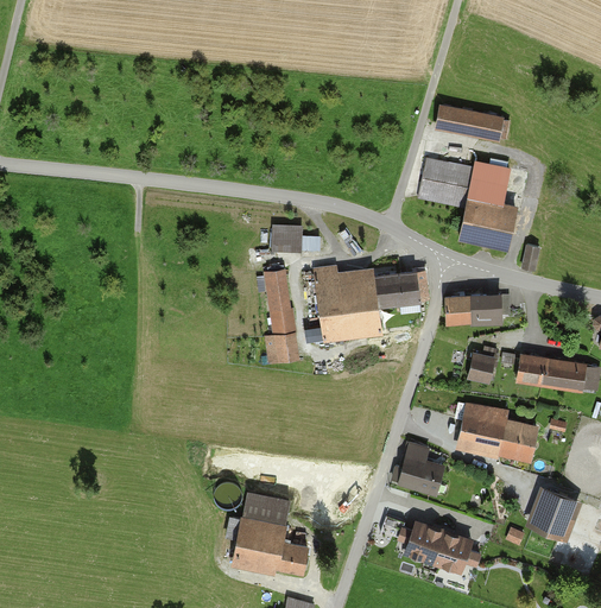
[(506,120),(438,107),(435,126),(503,139),(506,120)]
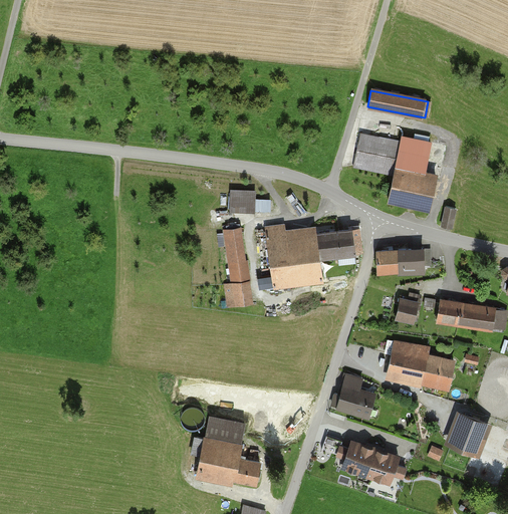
[(401,140),(357,133),(351,167),(391,174),(385,202),(433,211),(439,172),(430,170),(435,142),(402,136),(401,140)]
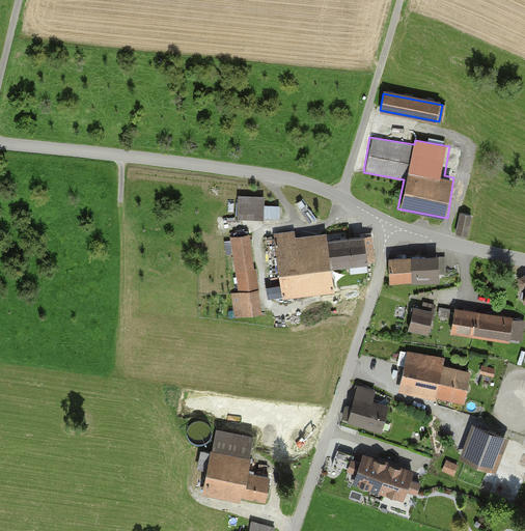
[(264,196),(238,196),(238,217),(264,217),(264,196)]
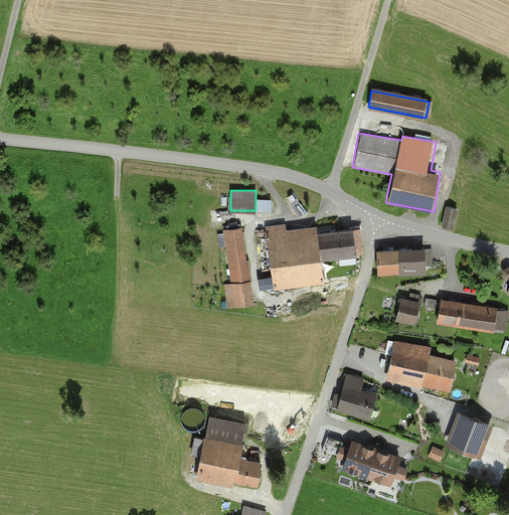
[(440,207),(438,225),(448,227),(450,209),(440,207)]
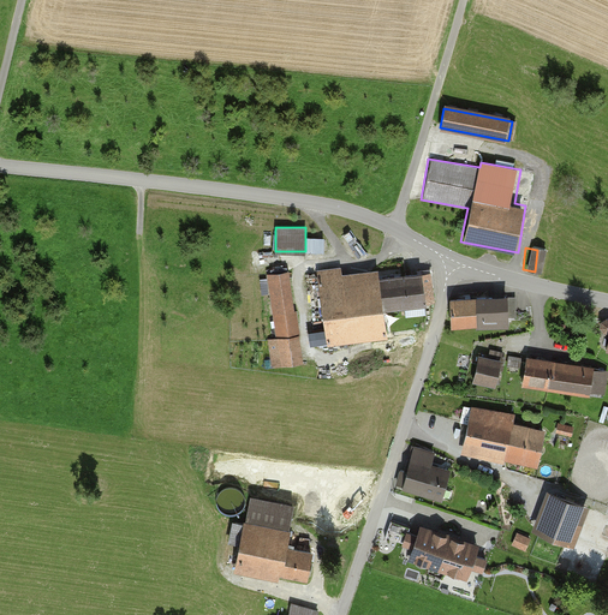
[(424,270),(319,284),(326,345),(400,335),(398,311),(429,308),(424,270)]
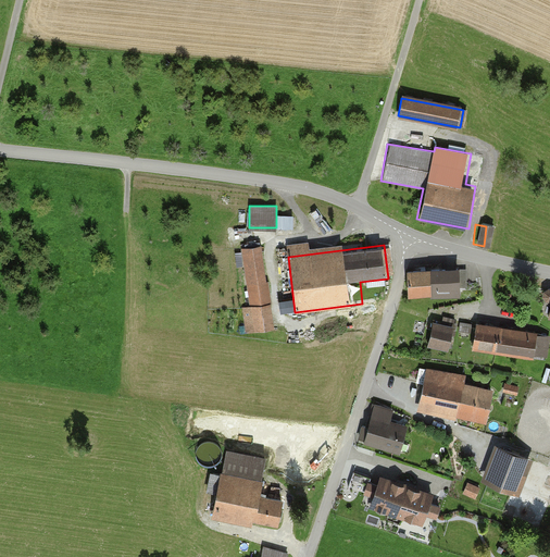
[(273,331),(261,247),(240,250),(249,306),(241,307),(246,334),(273,331)]
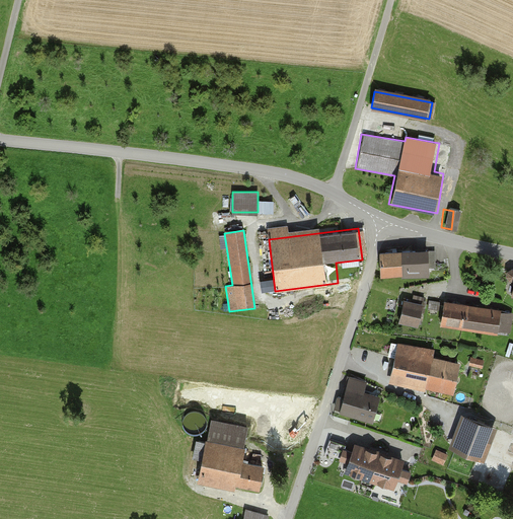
[(255,231),(255,256),(264,256),(264,231),(255,231)]
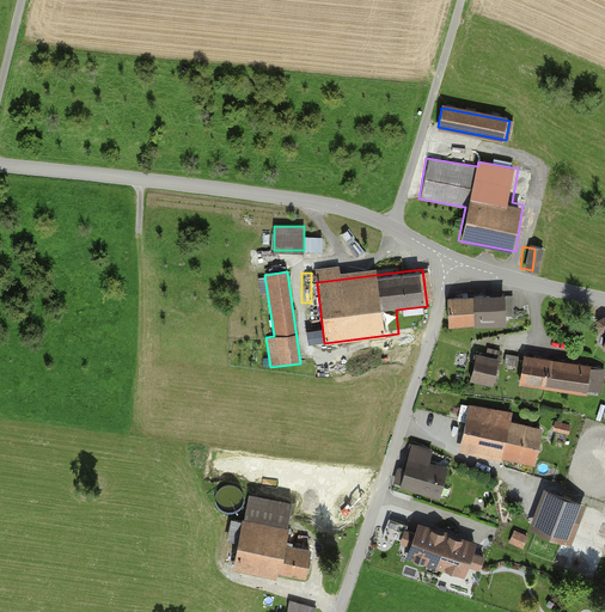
[(507,298),(445,301),(446,328),(509,324),(507,298)]
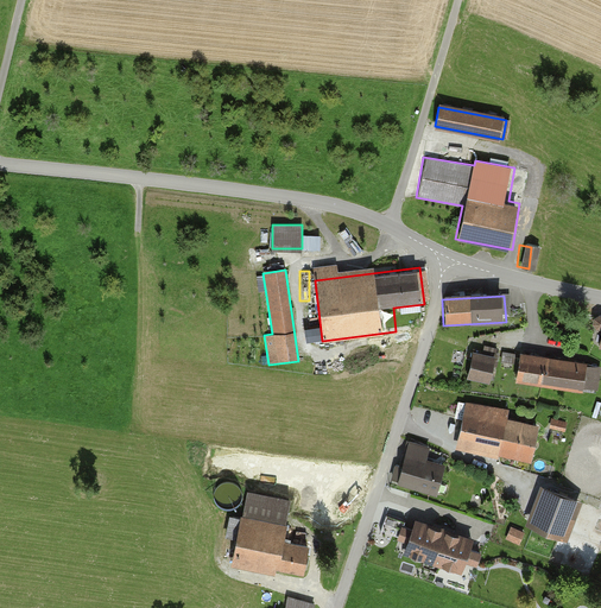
[(583,363),(517,354),(513,378),(579,388),(583,363)]
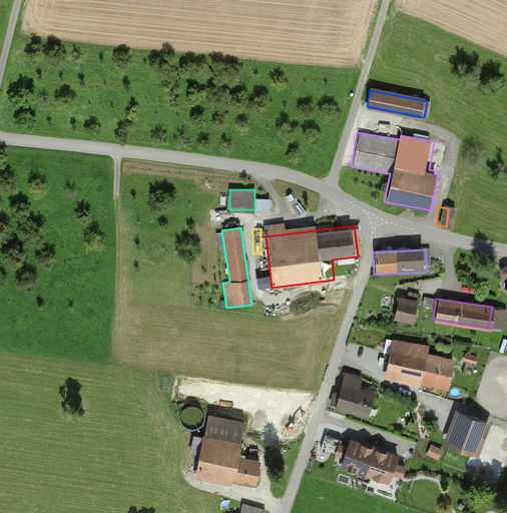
[(417,303),(397,300),(394,318),(414,322),(417,303)]
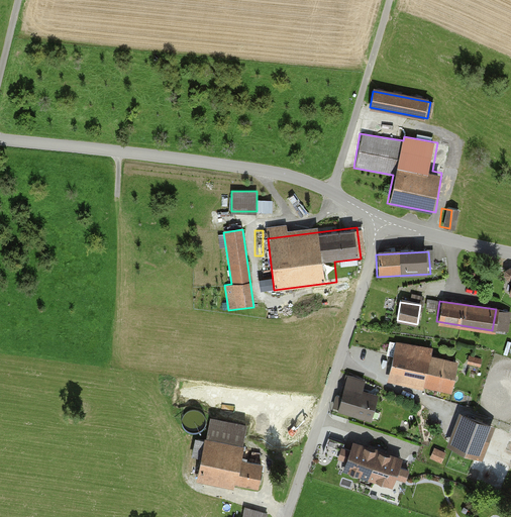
[(383,353),(389,354),(391,340),(385,339),(383,353)]
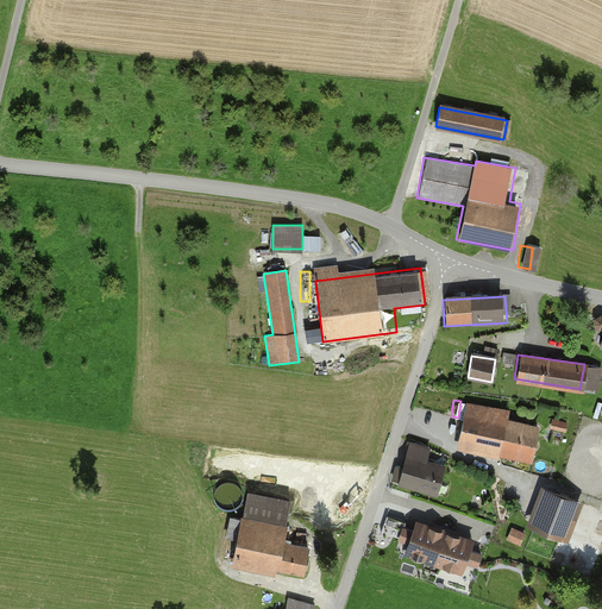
[(515,414),(464,402),(453,450),(503,460),(505,453),(539,460),(547,426),(514,419),(515,414)]
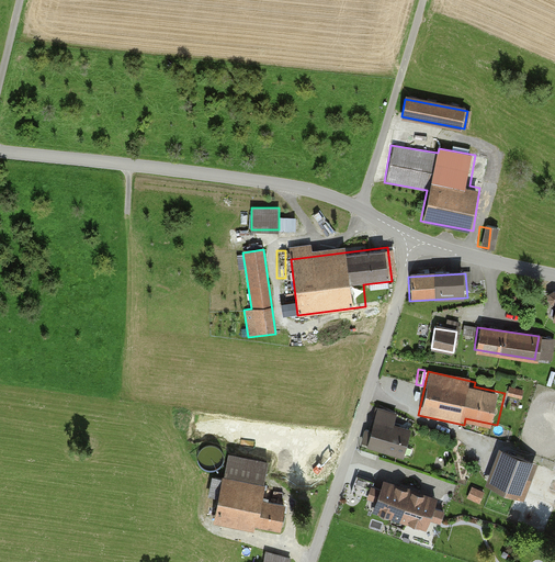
[(505,394),(518,396),(519,390),(506,388),(505,394)]
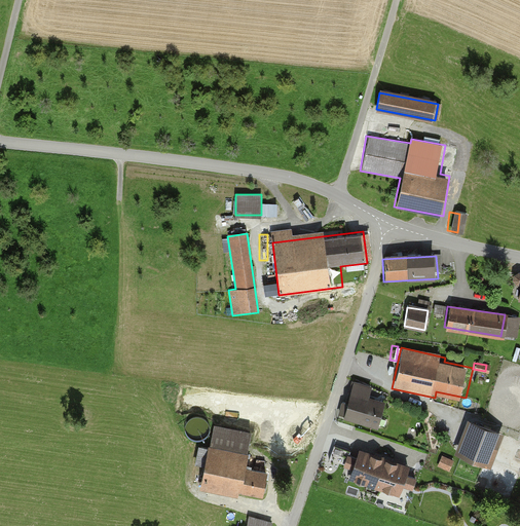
[(373,389),(353,384),(347,405),(339,403),(336,415),(382,427),(387,406),(370,401),(373,389)]
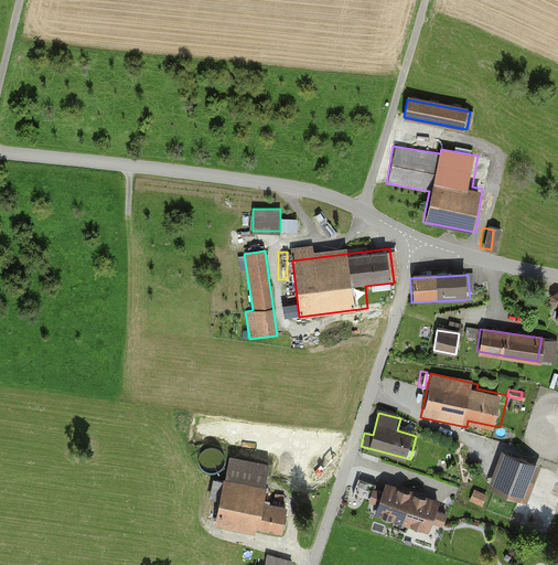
[(542,467),(504,452),(492,488),(529,501),(542,467)]
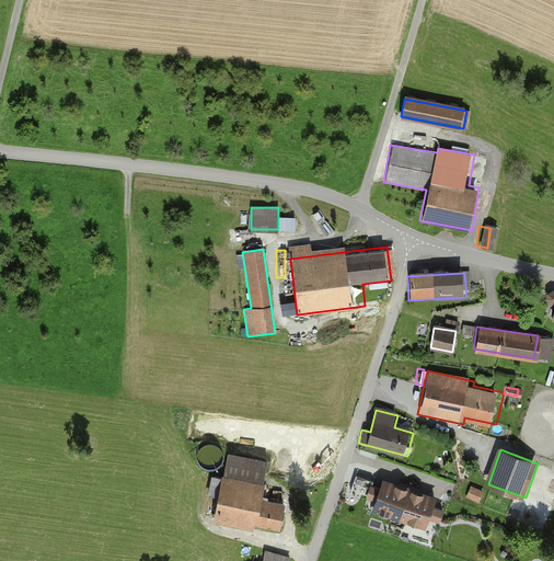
[(223,476),(214,519),(260,530),(262,524),(287,529),(292,502),(267,496),(269,487),(223,476)]
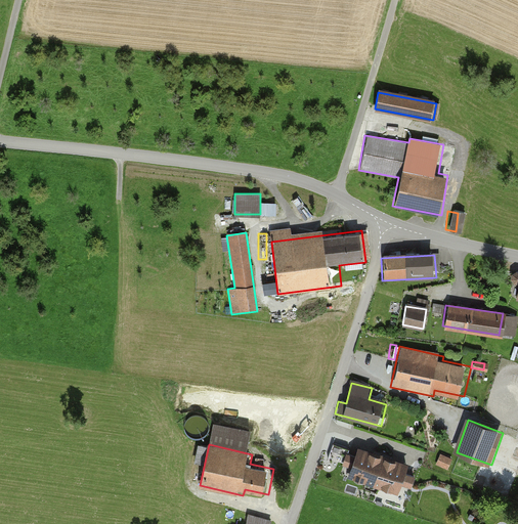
[(338,470),(346,472),(352,451),(330,444),(325,459),(340,464),(338,470)]
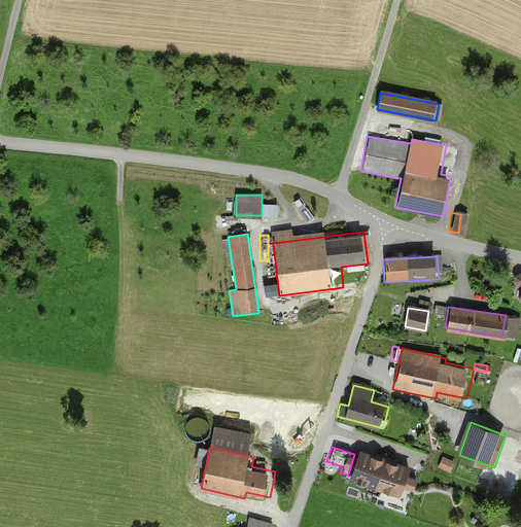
[(196,450),(189,478),(198,480),(204,452),(196,450)]
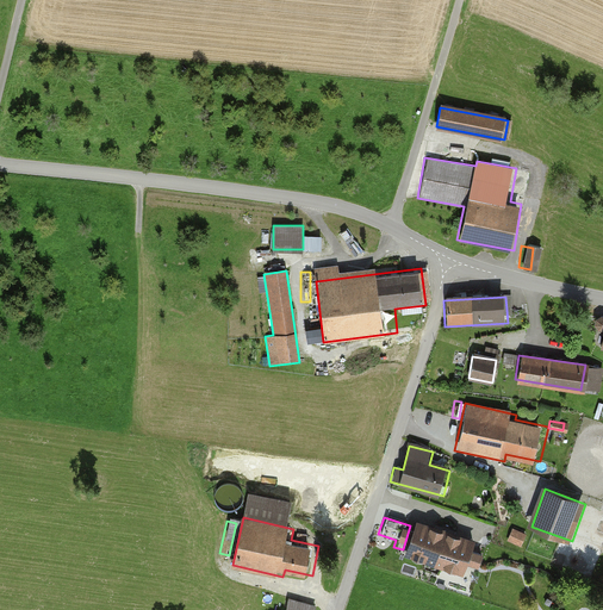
[(484,546),(411,523),(402,555),(473,578),(484,546)]
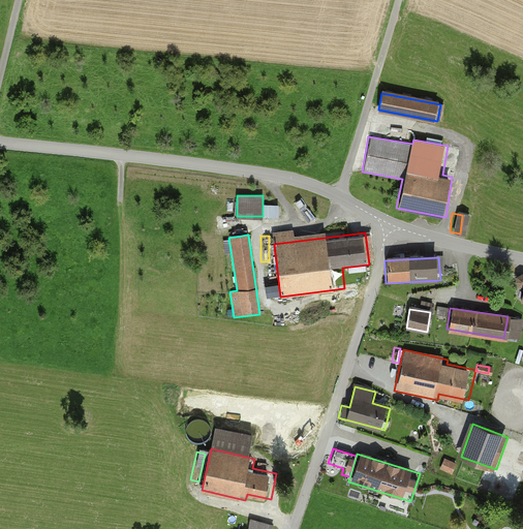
[(447,472),(451,461),(439,458),(436,469),(447,472)]
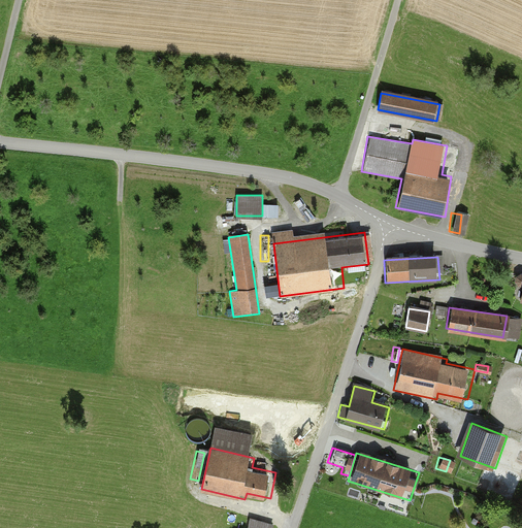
[(245,519),(242,527),(268,527),(269,523),(245,519)]
